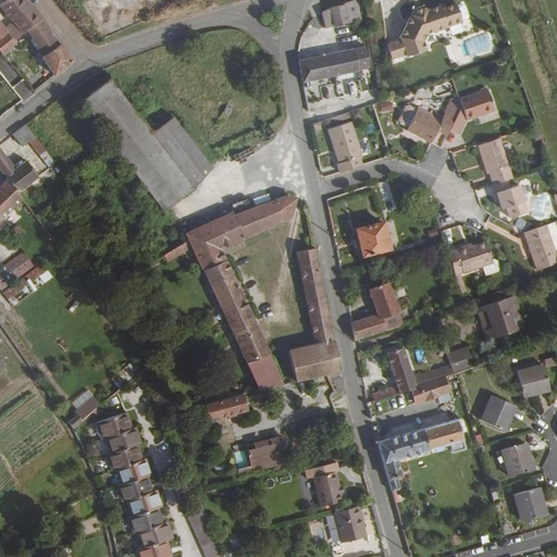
[(28,0),(7,0),(1,5),(16,24),(7,32),(13,39),(26,28),(42,15),(34,7),(28,0)]
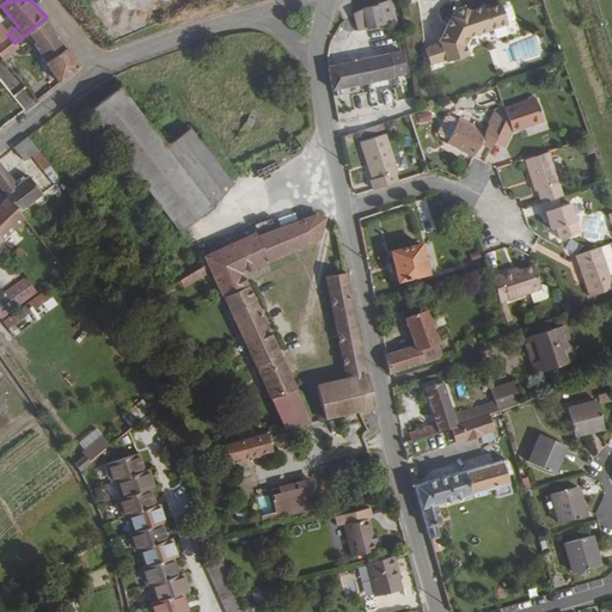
[(152,0),(145,0),(96,19),(106,48),(163,26),(152,0)]
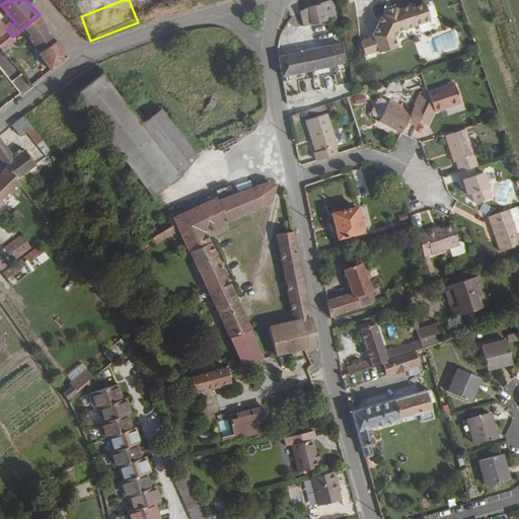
[(335,16),(329,0),(324,0),(318,2),(318,3),(306,6),(310,22),(310,23),(335,16)]
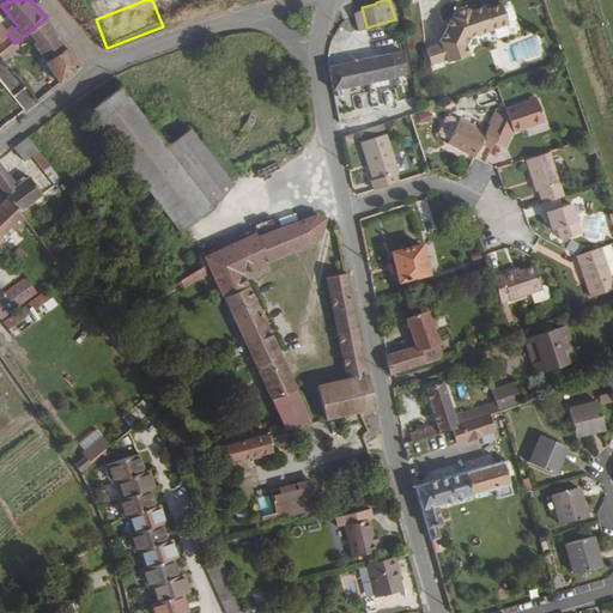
[(346,16),(344,18),(347,32),(366,26),(362,7),(356,10),(351,13),(346,16)]
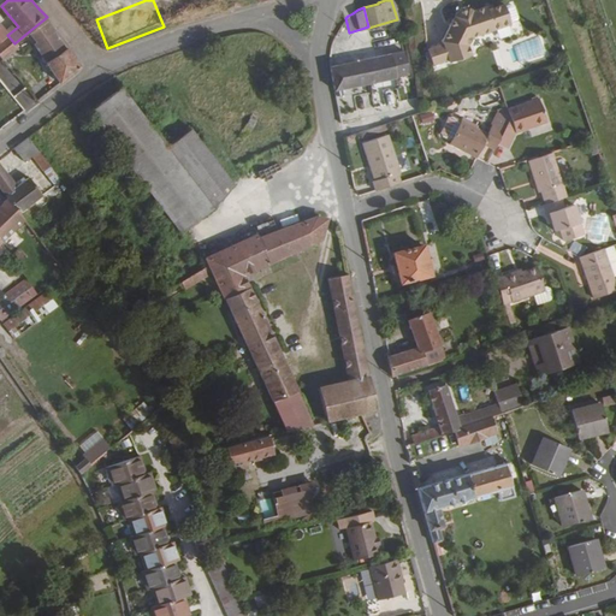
[(473,11),(457,16),(444,42),(445,47),(431,52),(434,65),(450,60),(450,63),(469,57),(466,48),(472,39),(510,28),(505,9),(491,12),(490,9),(475,13),(473,11)]
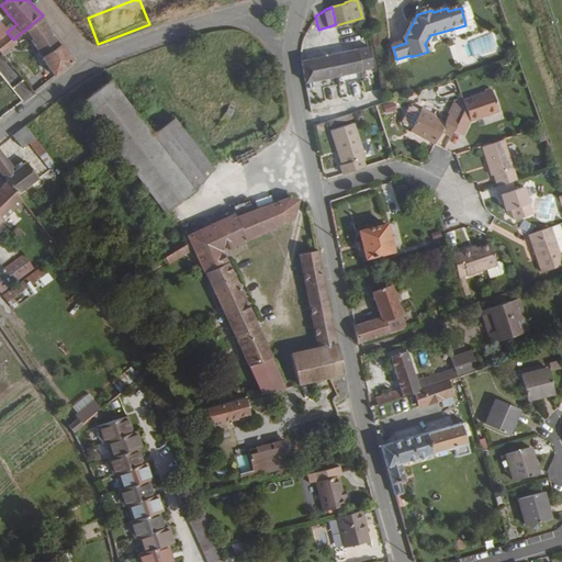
[(43,15),(26,29),(33,37),(31,40),(55,74),(74,59),(51,27),(52,26),(43,15)]
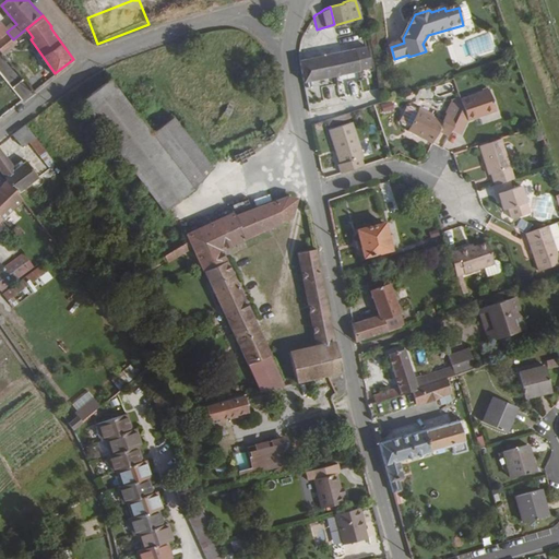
[(0,49),(3,52),(15,43),(13,39),(7,32),(0,36),(0,49)]
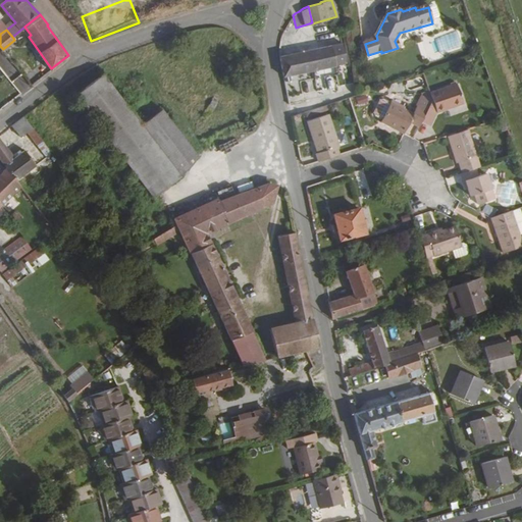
[(329,45),(329,46),(278,56),(282,75),(346,62),(341,42),(329,45)]
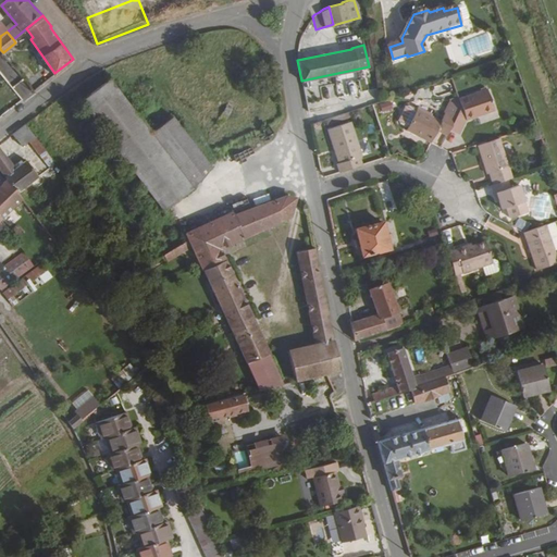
[(416,79),(395,86),(398,94),(418,87),(416,79)]
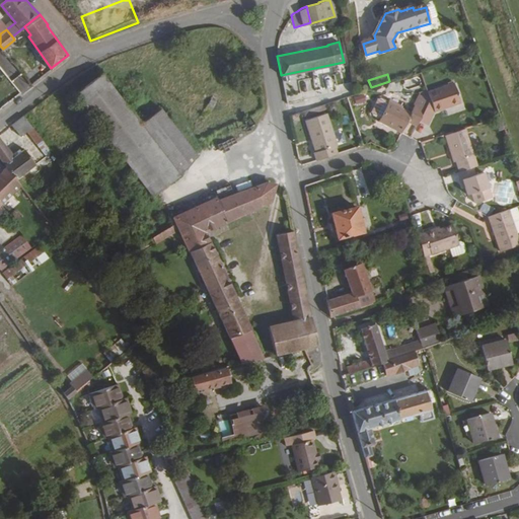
[(151,200),(178,178),(178,177),(140,127),(101,75),(74,96),(151,200)]
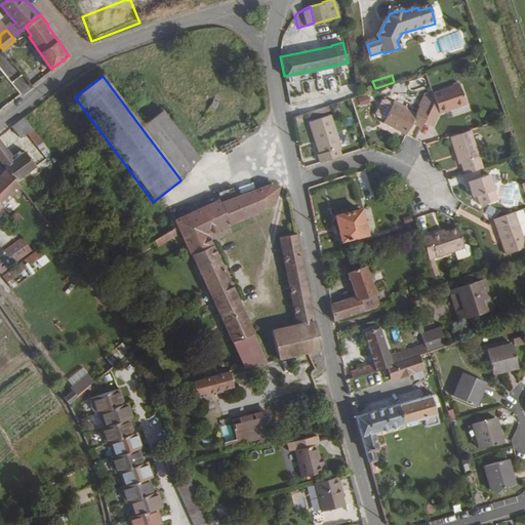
[(466,102),(460,83),(433,91),(436,101),(431,110),(425,120),(432,124),(440,111),(466,102)]
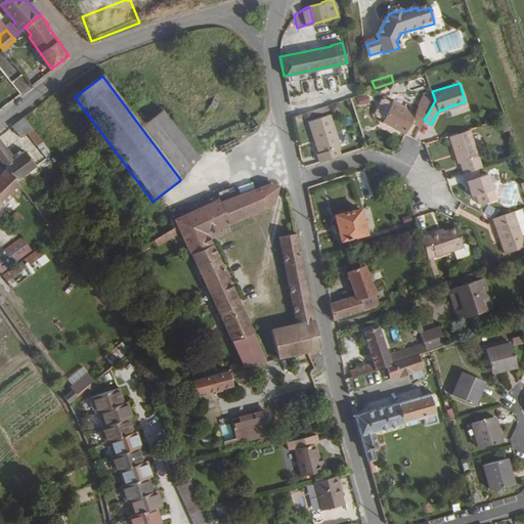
[(430,110),(435,100),(432,91),(428,95),(423,105),(430,110)]
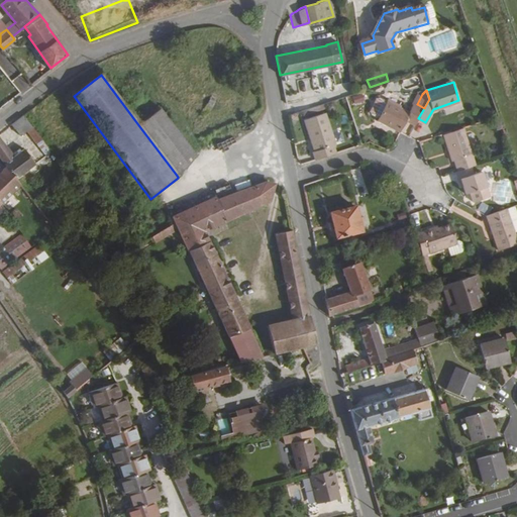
[(362,93),(351,97),(355,105),(365,101),(362,93)]
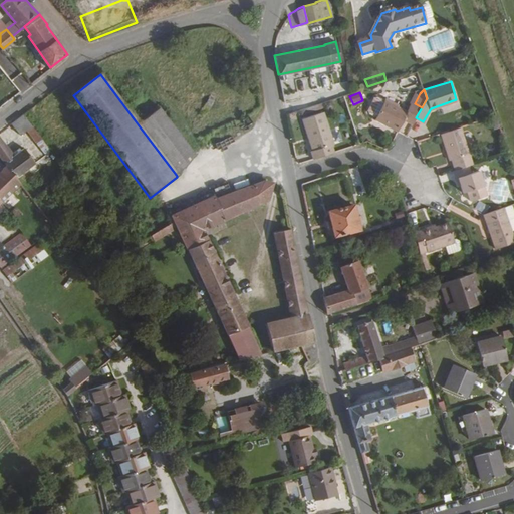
[(379,113),(388,98),(381,95),(377,95),(371,107),(372,110),(379,113)]
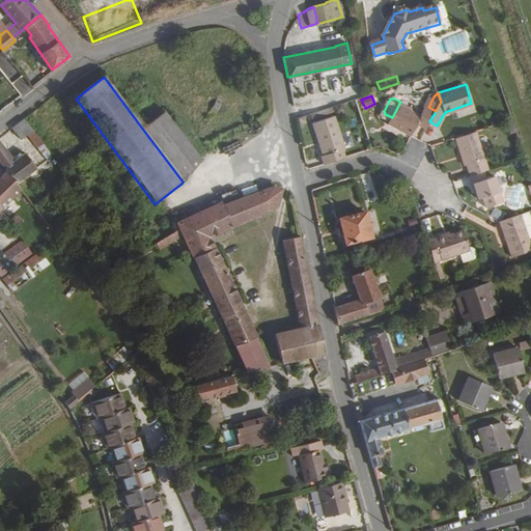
[(400,102),(390,121),(400,127),(401,124),(414,131),(418,122),(427,128),(429,121),(436,111),(428,107),(424,114),(401,102),(400,102)]
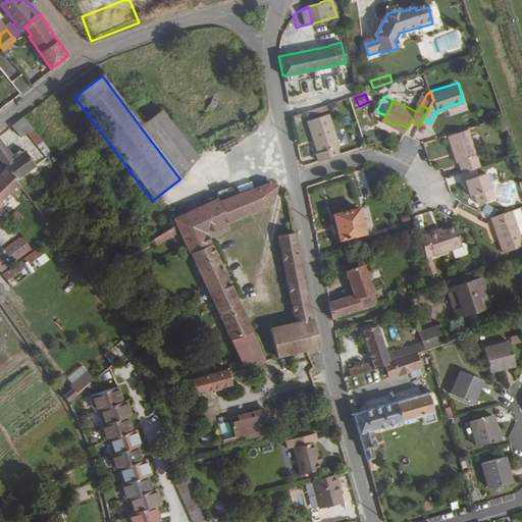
[(196,160),(161,112),(141,127),(179,178),(196,160)]
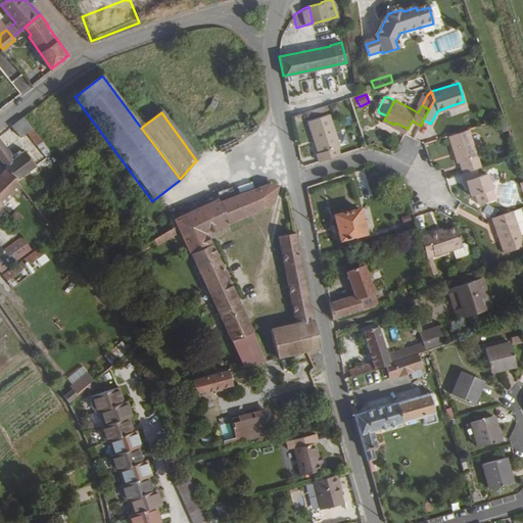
[(317,152),(316,153),(318,160),(339,153),(336,146),(338,145),(328,114),(306,122),(317,152)]
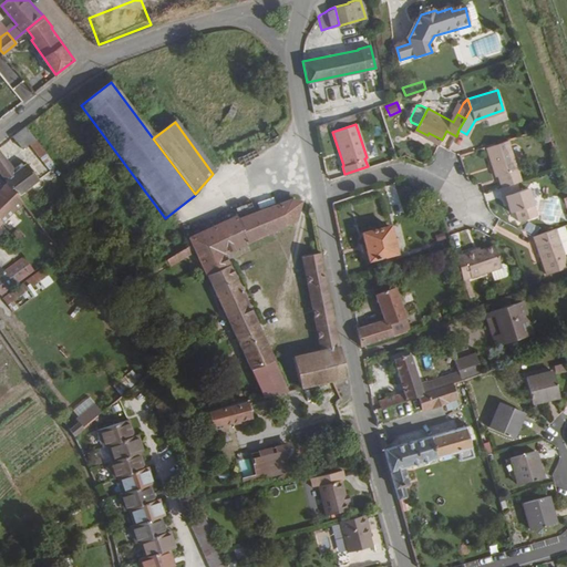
[(550,132),(548,124),(542,126),(545,134),(550,132)]
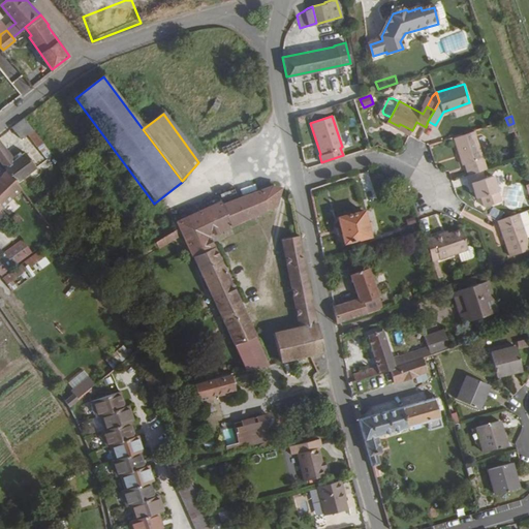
[(42,141),(24,117),(11,126),(20,136),(26,132),(37,145),(42,141)]
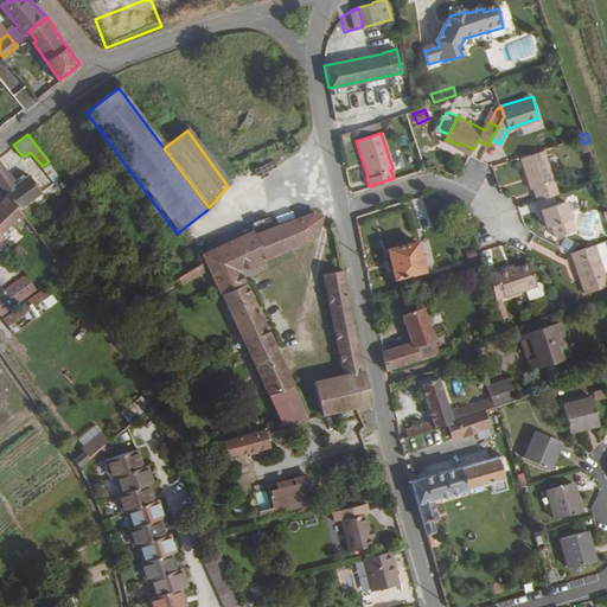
[(473,149),(459,142),(458,145),(471,153),(473,149)]
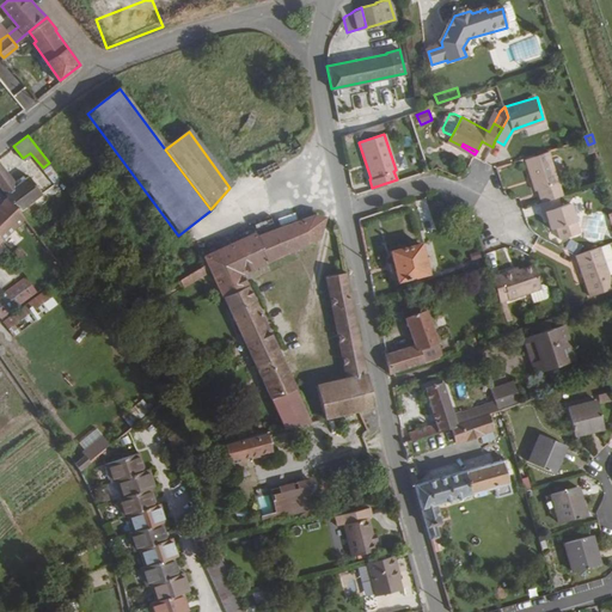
[(558,197),(562,196),(546,148),(524,157),(536,190),(539,189),(543,202),(558,197)]
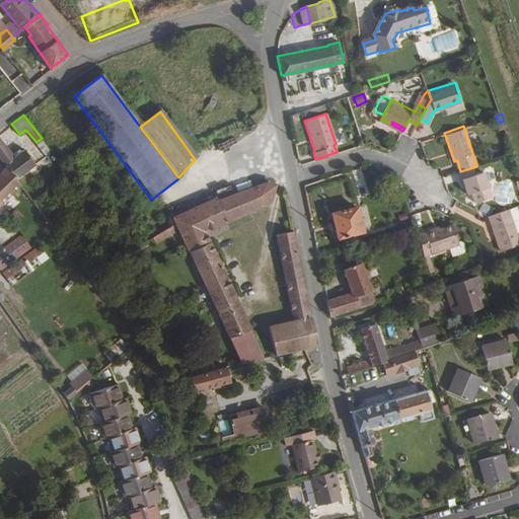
[(0,157),(6,165),(16,178),(35,162),(24,147),(13,156),(0,138),(0,157)]
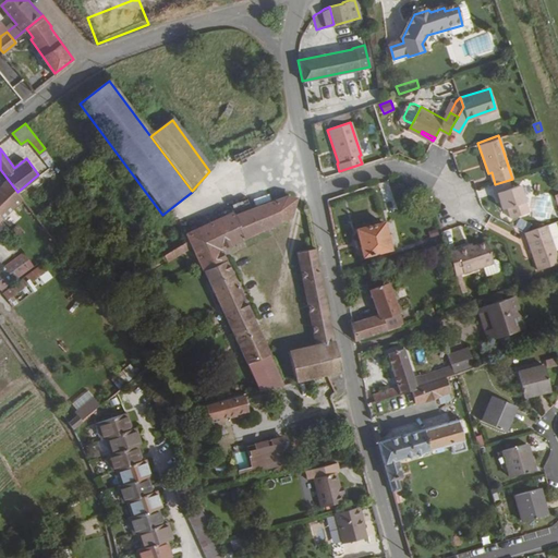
[(24,201),(17,192),(7,178),(0,183),(0,218),(20,199),(21,203),(24,201)]
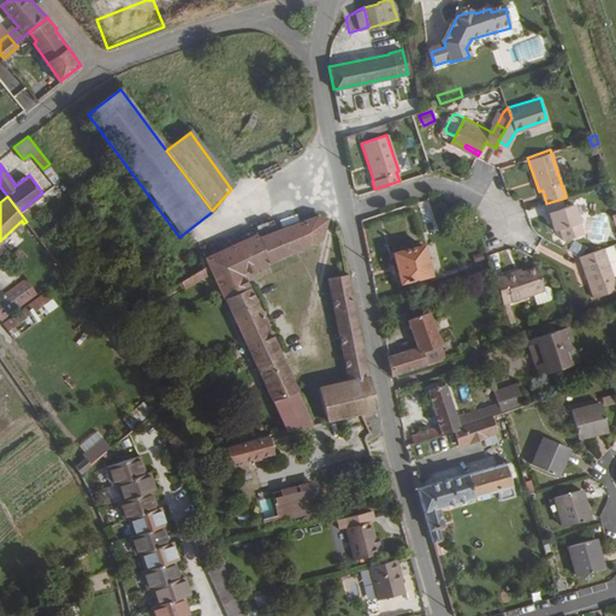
[(546,215),(549,214),(552,223),(555,231),(560,230),(564,242),(584,235),(574,206),(564,208),(562,199),(546,203),(543,205),(546,215)]
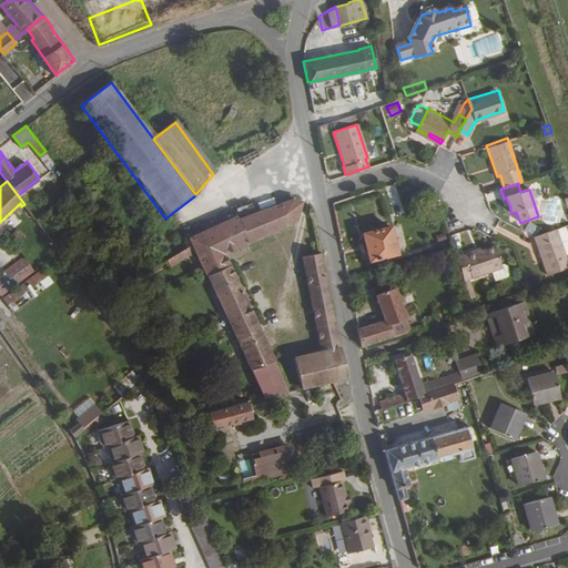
[(193,244),(195,249),(201,262),(224,252),(224,253),(296,220),(297,208),(300,201),(290,200),(239,219),(236,215),(190,237),(193,244)]
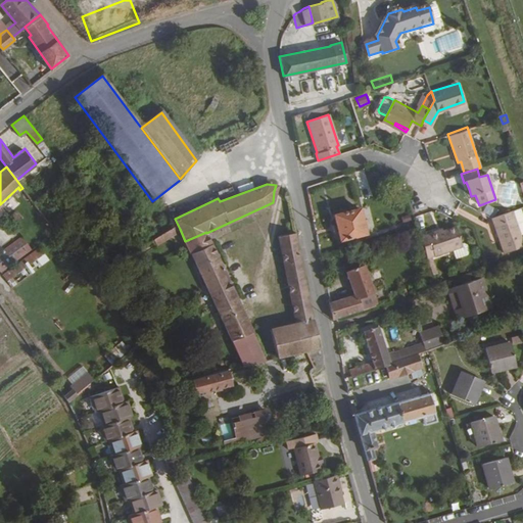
[(460,203),(456,212),(469,219),(474,209),(460,203)]
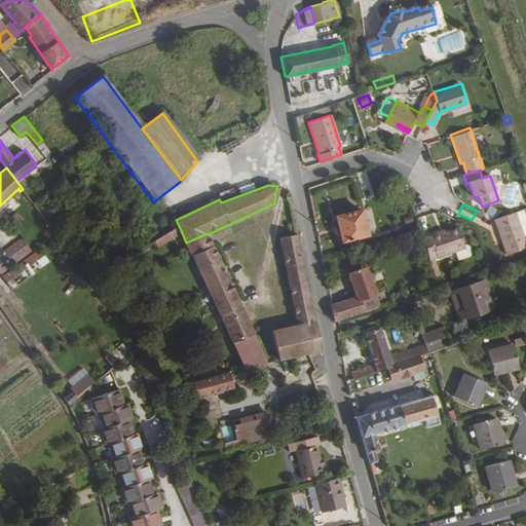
[(361,209),(335,215),(341,240),(367,234),(361,209)]
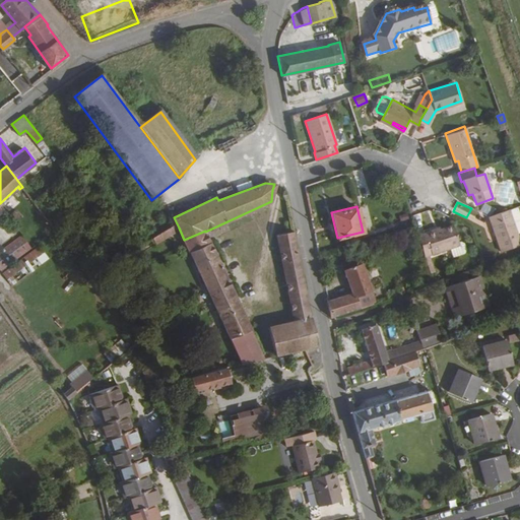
[(519,244),(508,210),(488,216),(500,251),(519,244)]
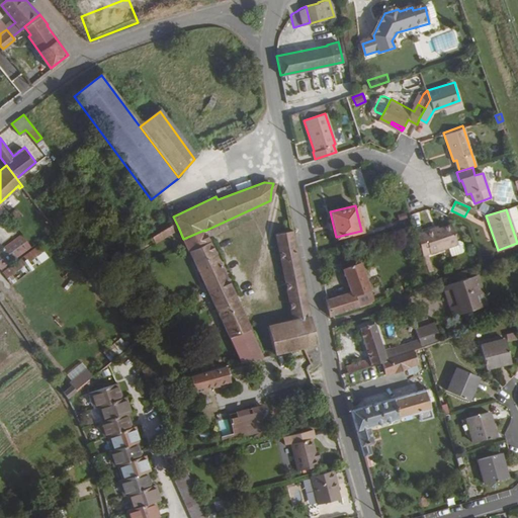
[(178,227),(176,223),(152,237),(156,243),(174,231),(173,230),(178,227)]
